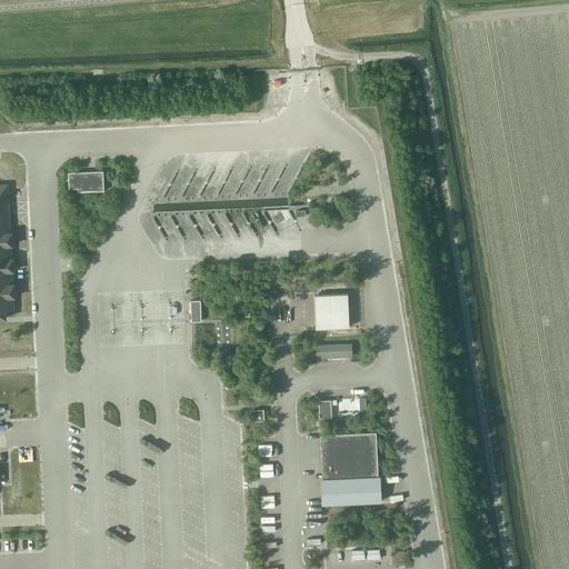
[(77,192),(103,190),(102,170),(68,172),(68,188),(77,188),(77,192)]
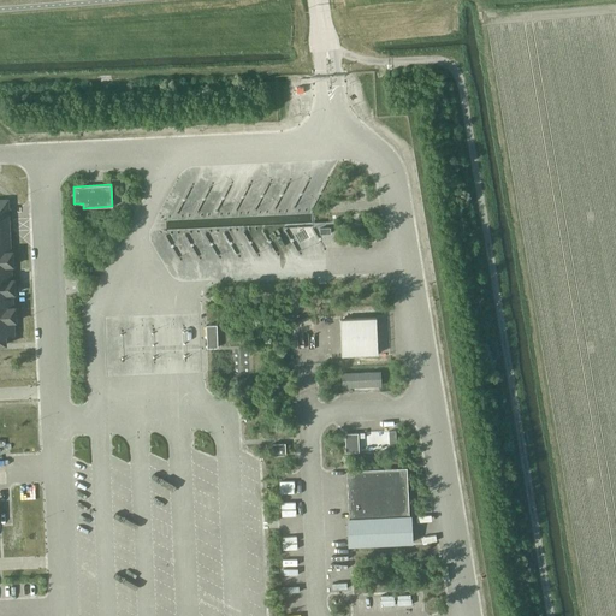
[(13,307),(12,294),(15,294),(13,278),(12,279),(11,266),(13,266),(12,250),(11,250),(7,199),(0,199),(0,344),(6,344),(6,336),(15,336),(13,321),(16,321),(15,307),(13,307)]
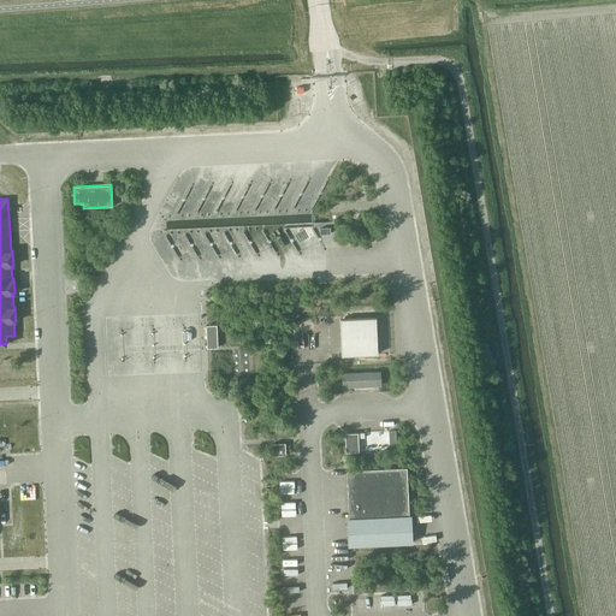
[(342,355),(378,354),(375,318),(339,319),(342,355)]
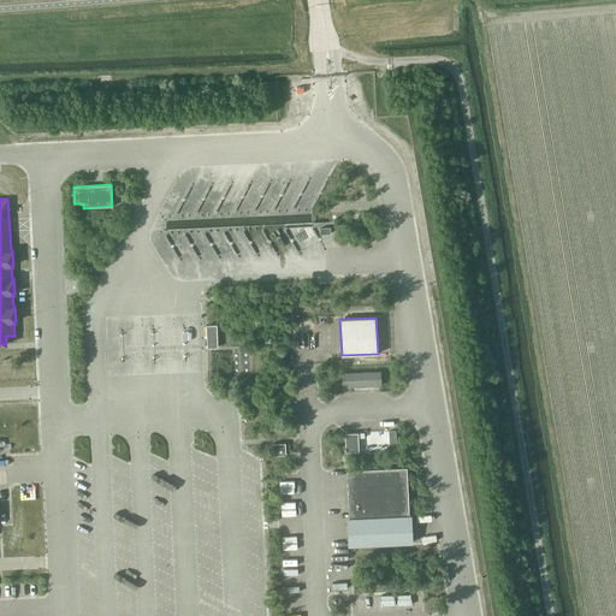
[(207,348),(218,348),(217,325),(206,325),(207,348)]
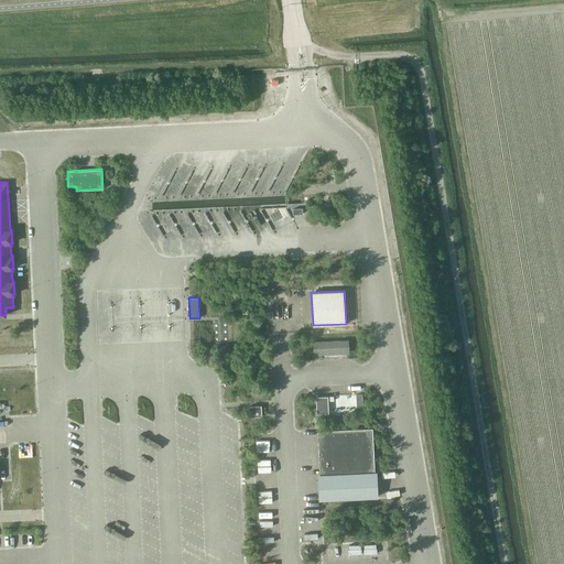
[(314,354),(348,351),(348,340),(313,343),(314,354)]
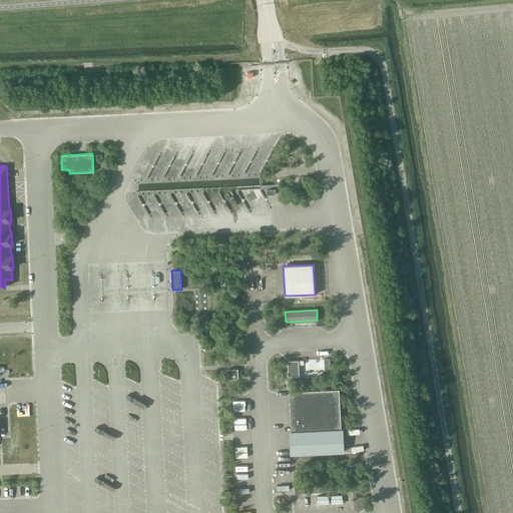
[(288,377),(299,376),(298,360),(288,361),(288,377)]
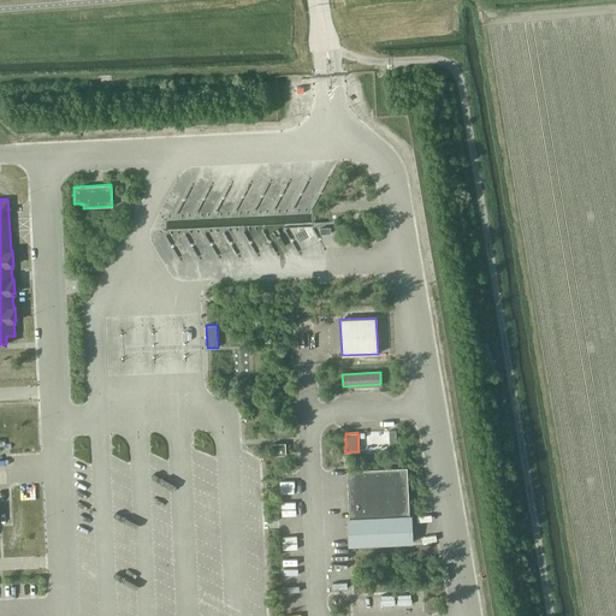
[(273,456),(285,455),(285,443),(272,443),(273,456)]
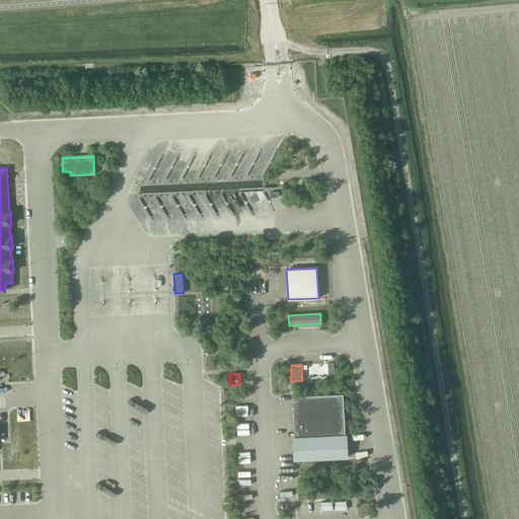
[(292,396),(294,437),(345,434),(343,394),(292,396)]
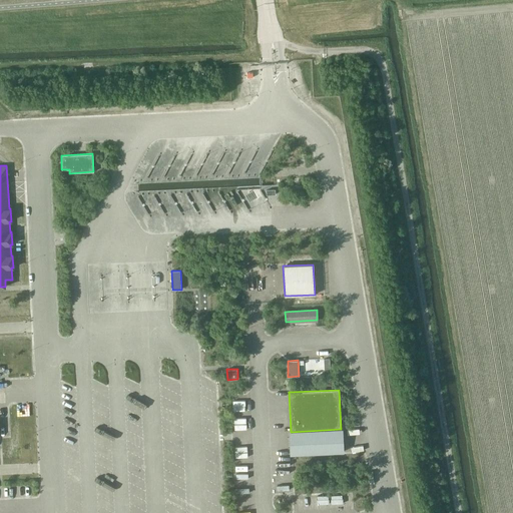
[(343,429),(341,429),(291,432),(289,432),(290,454),(344,452),(343,429)]
